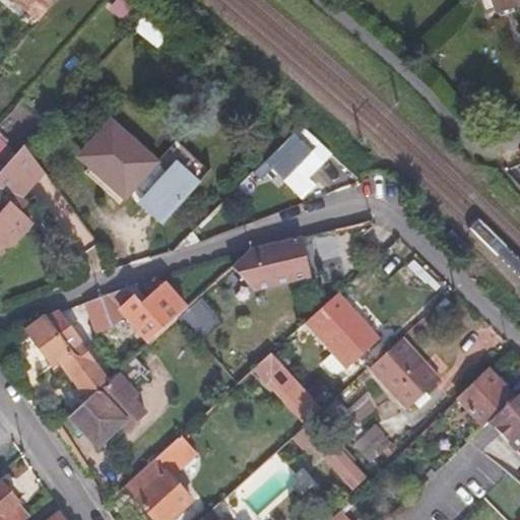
[(499,0),(506,18),(519,13),(514,0),(499,0)]
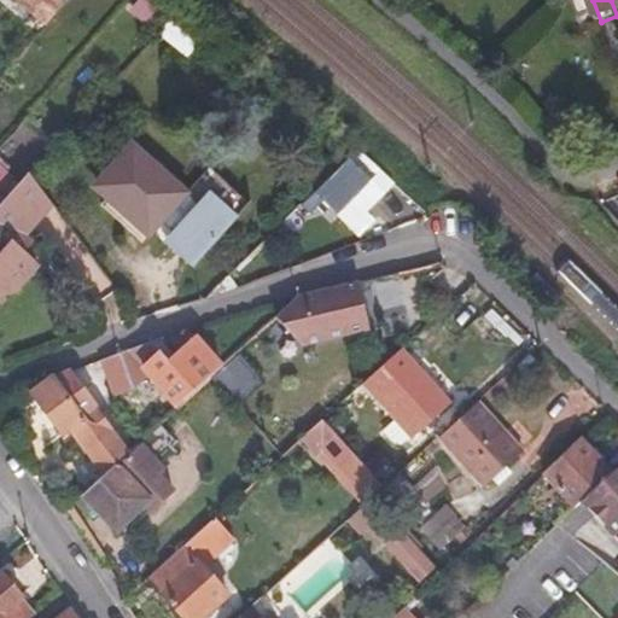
[(180,191),(129,144),(95,179),(104,190),(99,196),(123,220),(126,217),(141,232),(180,191)]
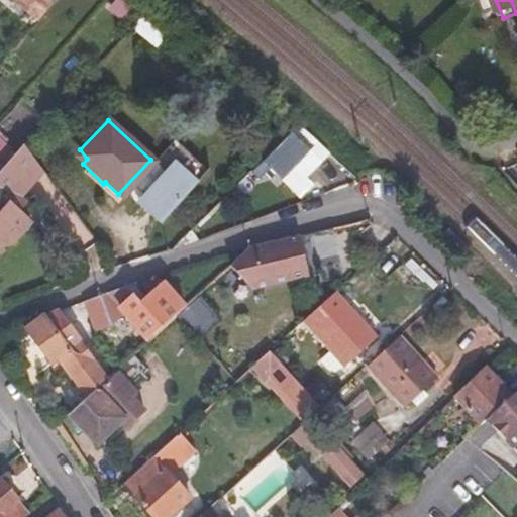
[(328,152),(297,123),(261,161),(300,199),(314,185),(306,178),(328,152)]
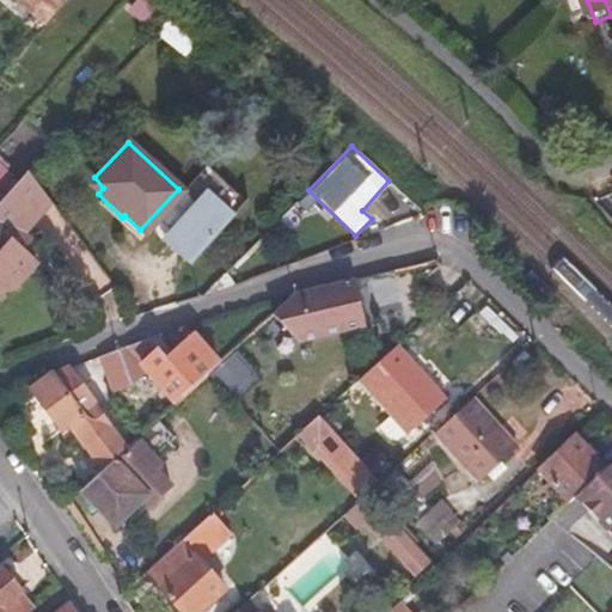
[(8,169),(0,177),(0,220),(25,234),(50,203),(24,170),(8,169)]
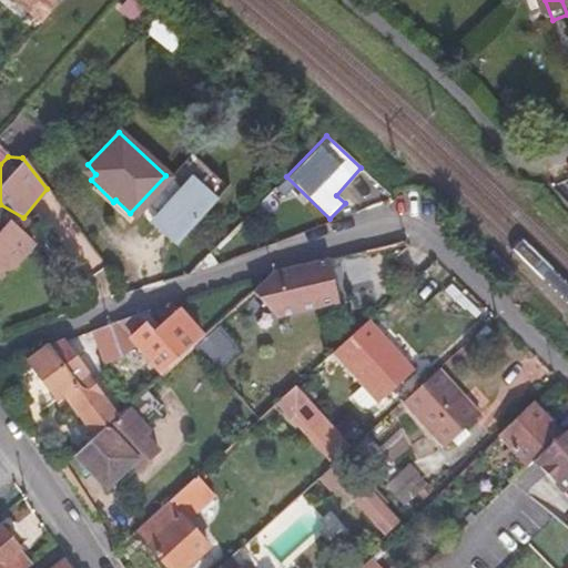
[(215,198),(185,173),(146,221),(175,245),(215,198)]
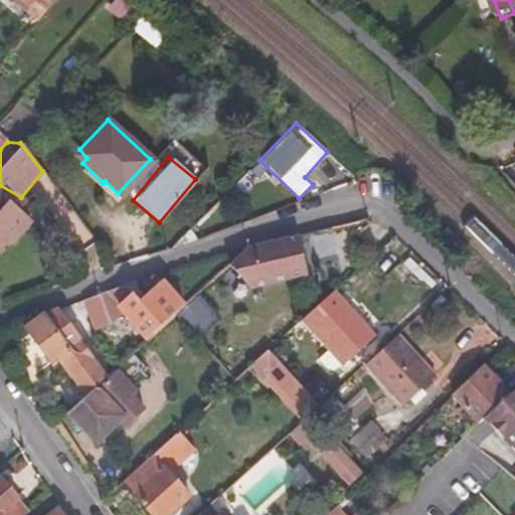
[(0,189),(0,239),(1,239),(6,242),(25,220),(16,210),(7,202),(9,198),(0,189)]
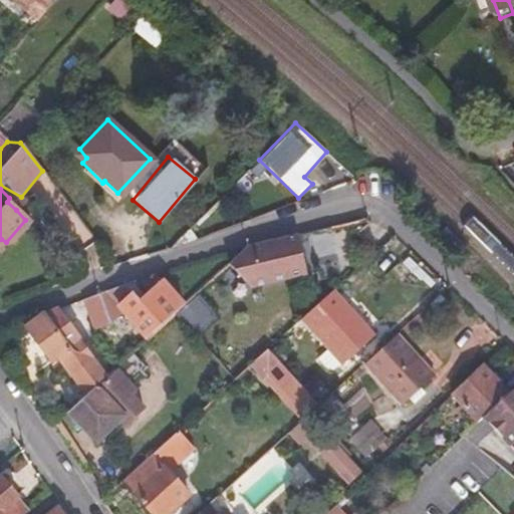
[(22,203),(13,195),(9,198),(7,202),(16,210),(22,203)]
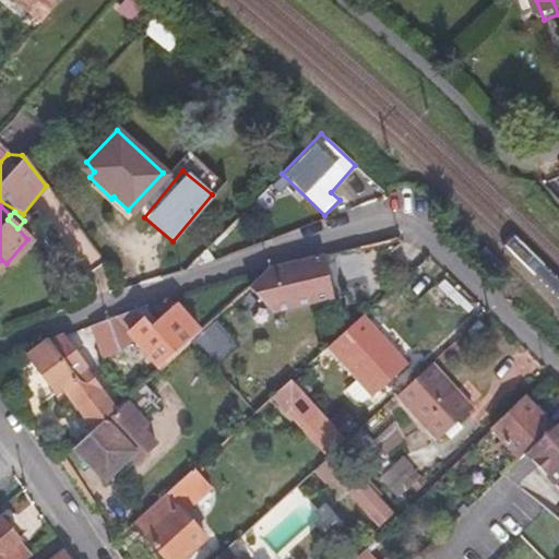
[(366,274),(359,246),(273,268),(253,285),(273,312),(331,298),(329,285),(366,274)]
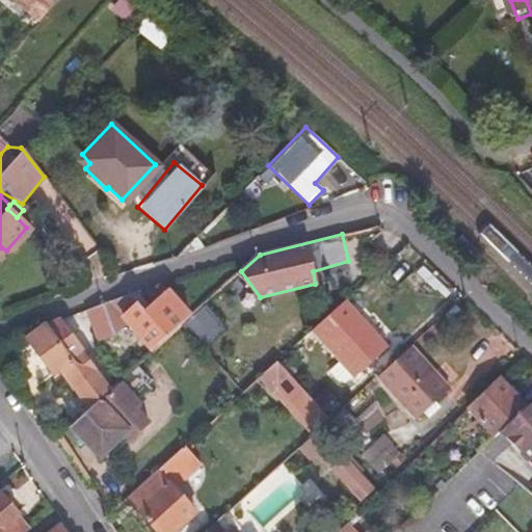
[(110,302),(126,322),(152,353),(192,316),(171,291),(147,312),(131,294),(110,302)]
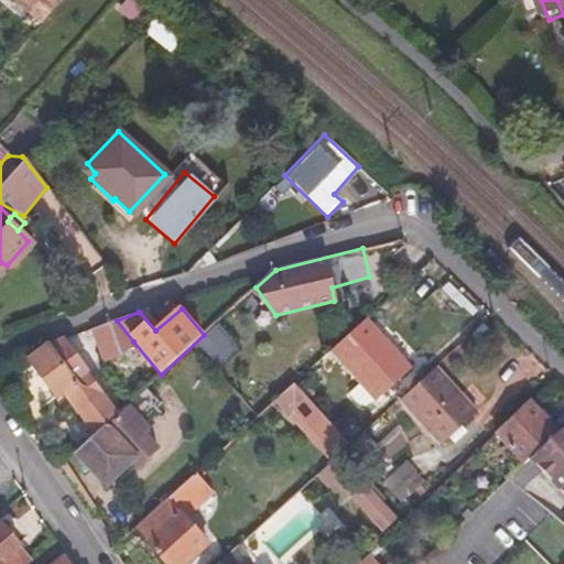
[(361,383),(376,399),(410,368),(365,318),(329,349),(361,383)]
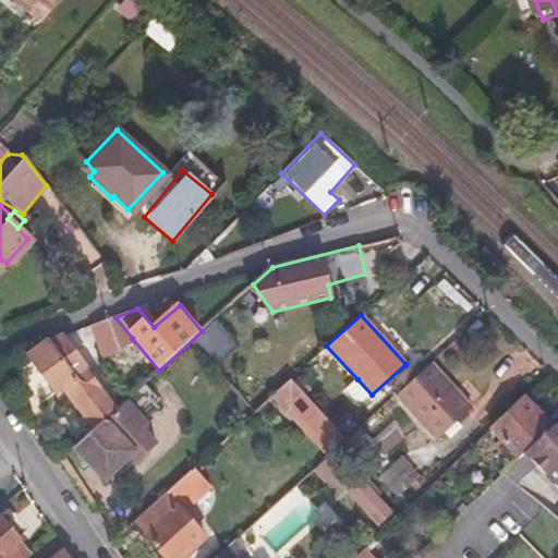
[(107,320),(119,349),(132,338),(116,317),(107,320)]
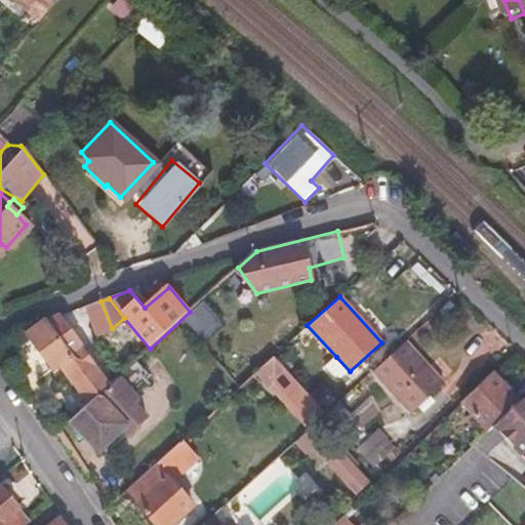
[(86,307),(97,334),(112,328),(101,301),(86,307)]
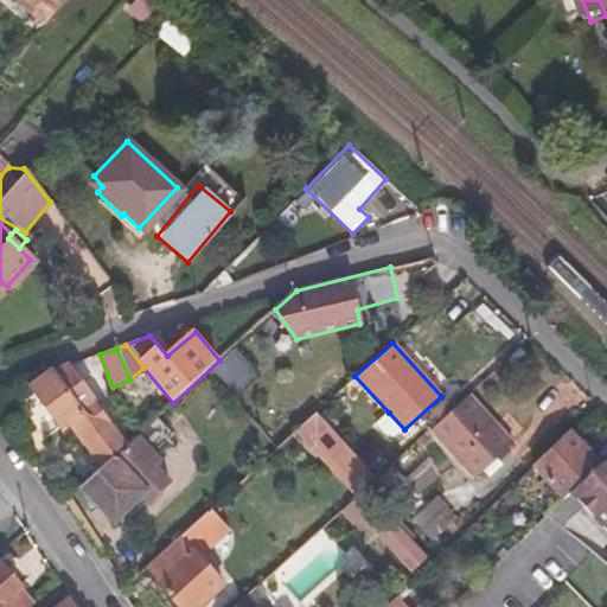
[(31,388),(59,427),(64,423),(81,443),(104,425),(81,393),(74,397),(55,371),(31,388)]
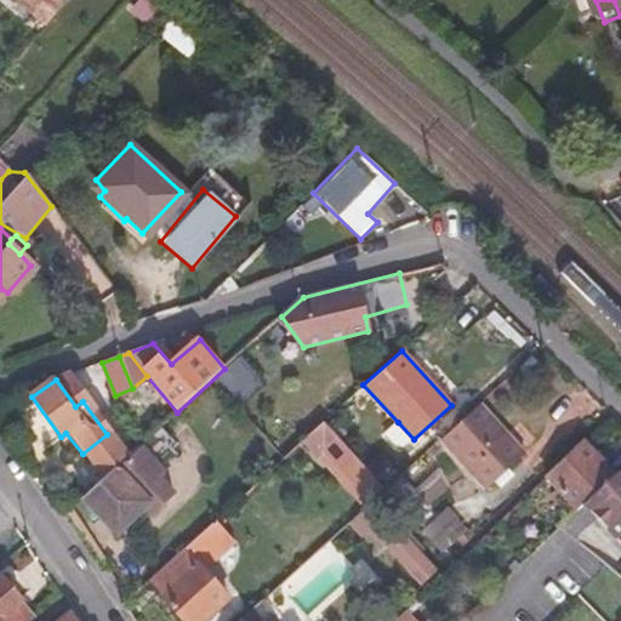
[(482,405),(445,440),(488,484),(496,478),(502,484),(513,473),(507,466),(525,449),(482,405)]
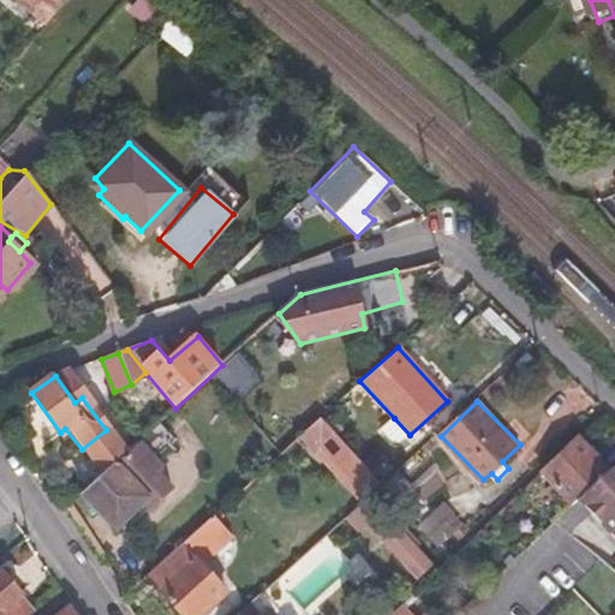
[(321,417),(300,435),(315,451),(321,445),(368,496),(381,484),(321,417)]
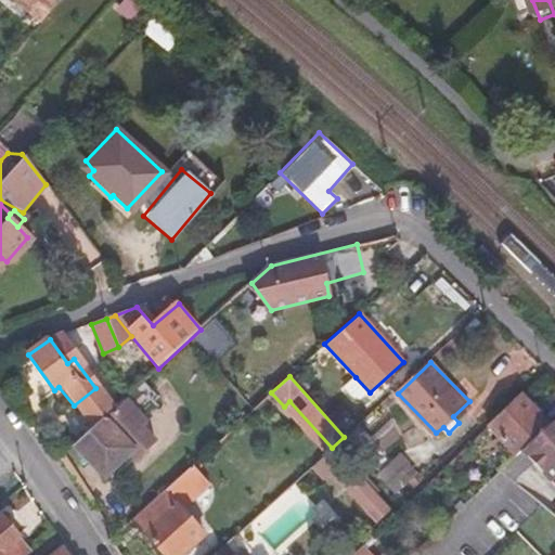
[(370,392),(356,377),(345,388),(356,400),(362,400),(370,392)]
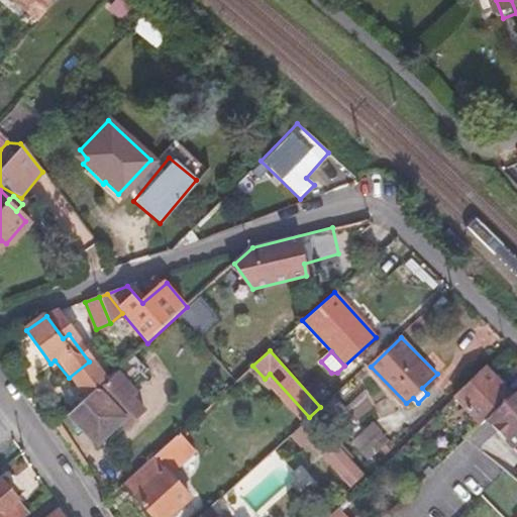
[(489,367),(458,395),(484,423),(489,419),(515,395),(489,367)]
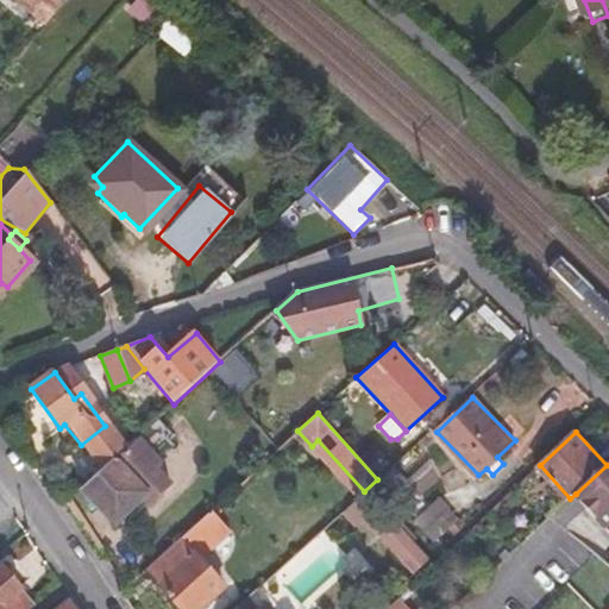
[(133,441),(87,484),(80,491),(111,525),(138,500),(144,507),(165,487),(151,470),(156,466),(133,441)]
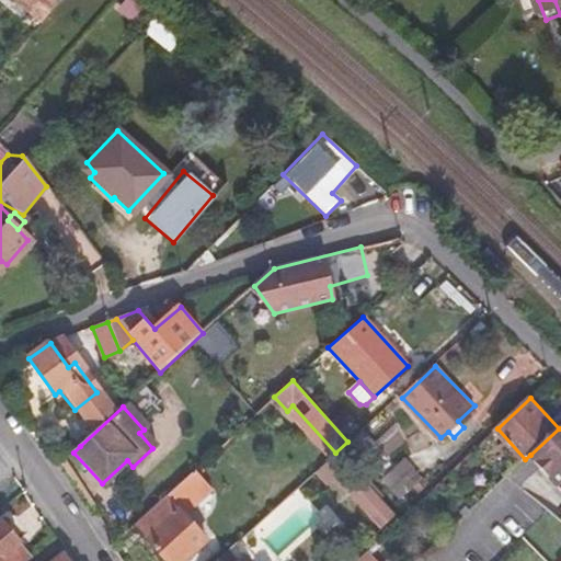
[(530,455),(560,489),(560,425),(559,428),(530,455)]
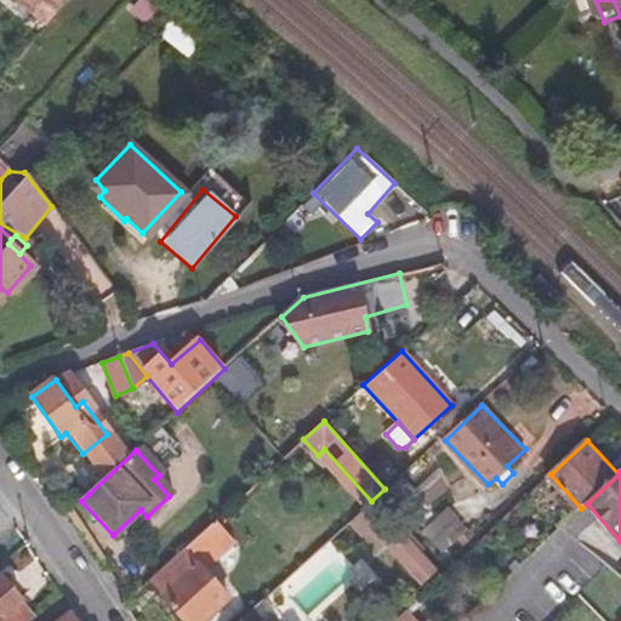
[(391,488),(414,513),(427,501),(404,477),(391,488)]
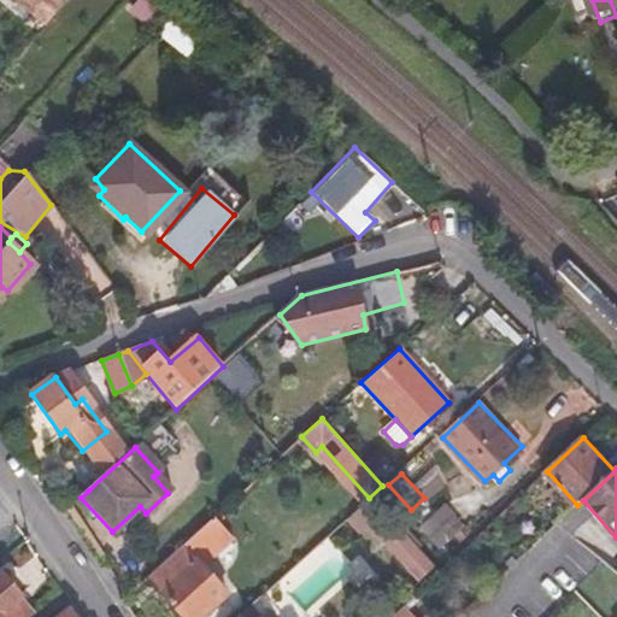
[(71,475),(53,492),(65,510),(81,498),(88,491),(71,475)]
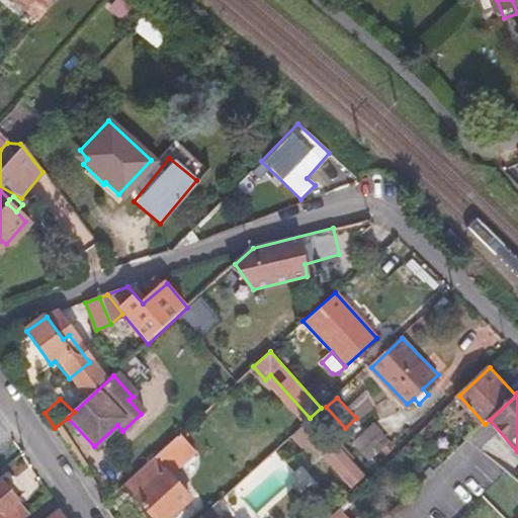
[(39,417),(51,432),(55,428),(45,413),(39,417)]
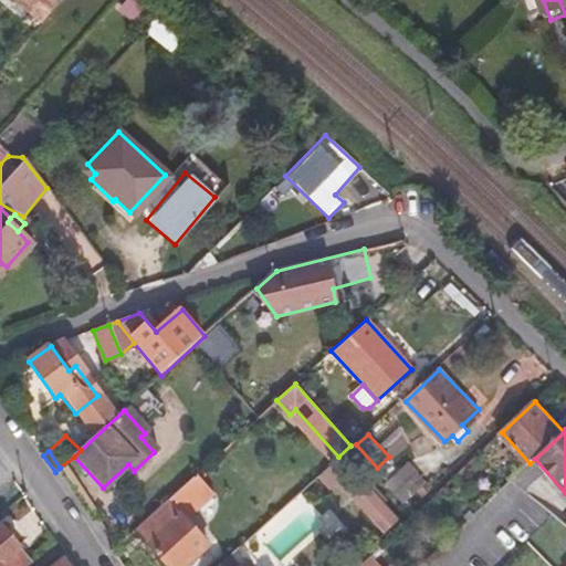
[(200,470),(167,501),(177,512),(180,509),(210,482),(200,470)]
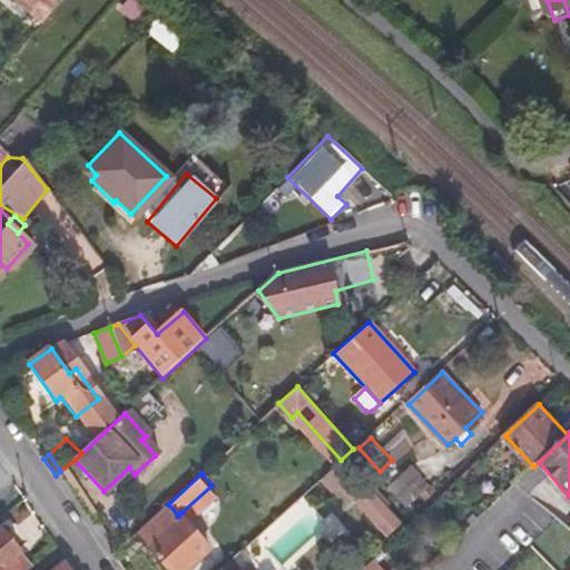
[(349,491),(371,516),(384,503),(362,478),(349,491)]
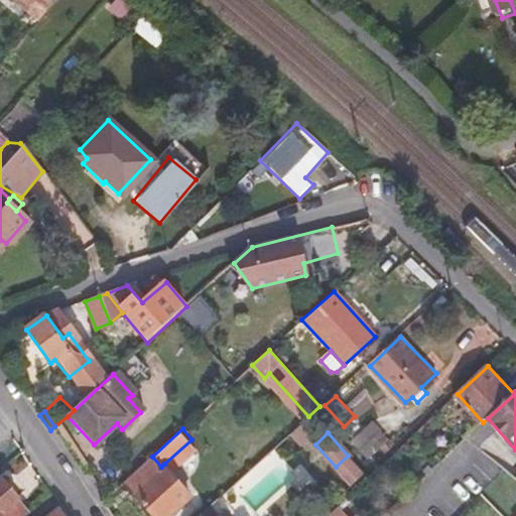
[(152,457),(129,478),(139,489),(136,492),(158,515),(169,515),(194,495),(164,464),(161,467),(152,457)]
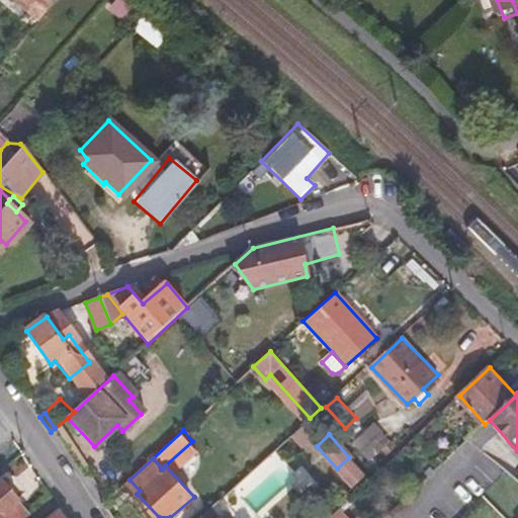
[(6,484),(0,488),(0,517),(26,517),(31,514),(6,484)]
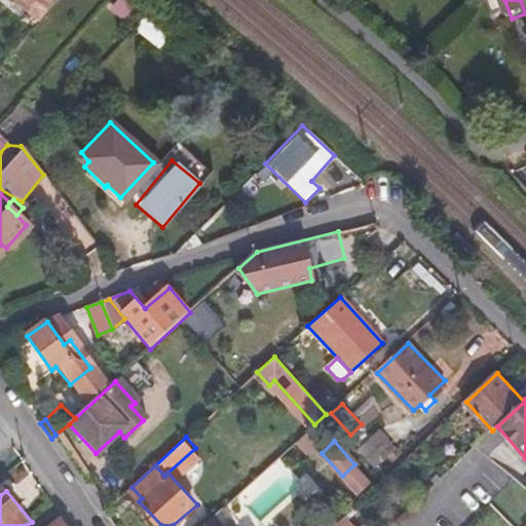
[(223,525),(215,516),(203,525),(223,525)]
